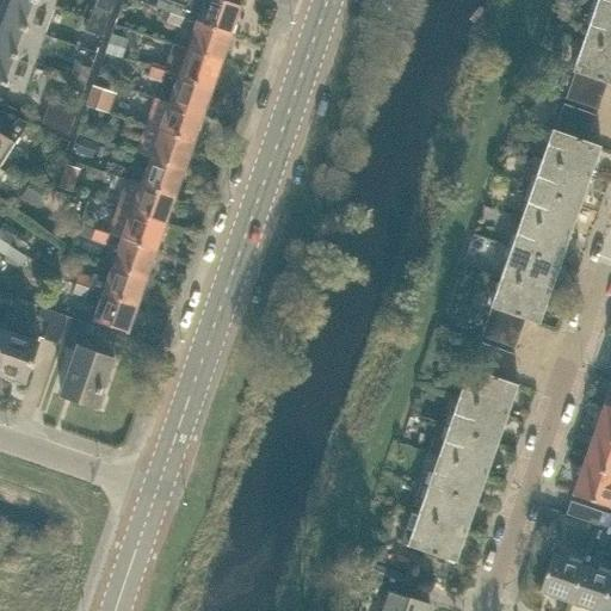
[(44,34),(54,5),(38,0),(11,0),(5,19),(44,34)]
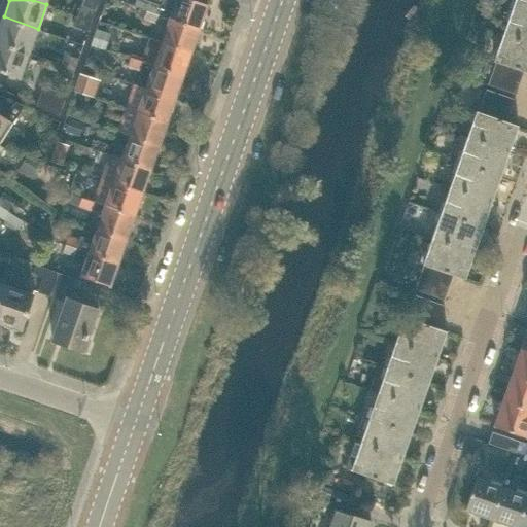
[(195,0),(162,0),(161,5),(145,0),(136,0),(134,6),(146,10),(159,14),(170,19),(200,29),(208,4),(195,0)]
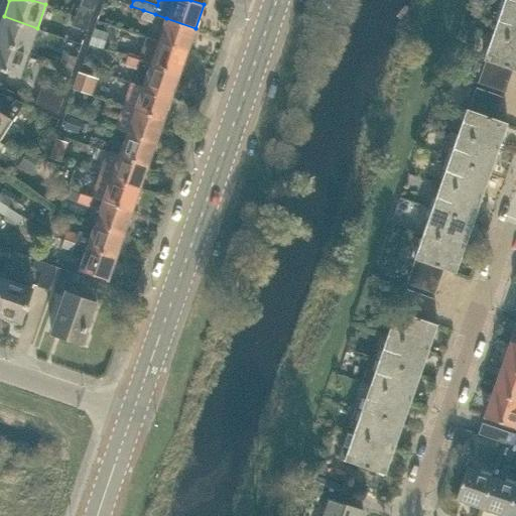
[(515,14),(515,0),(504,0),(502,9),(515,14)]
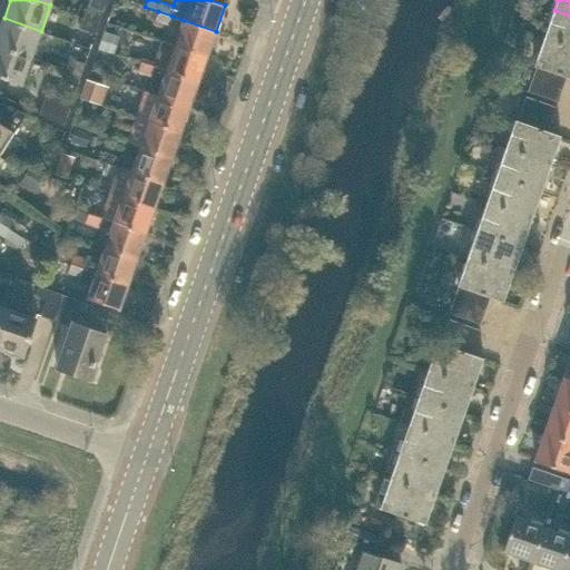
[(85,17),(99,22),(104,10),(88,5),(85,17)]
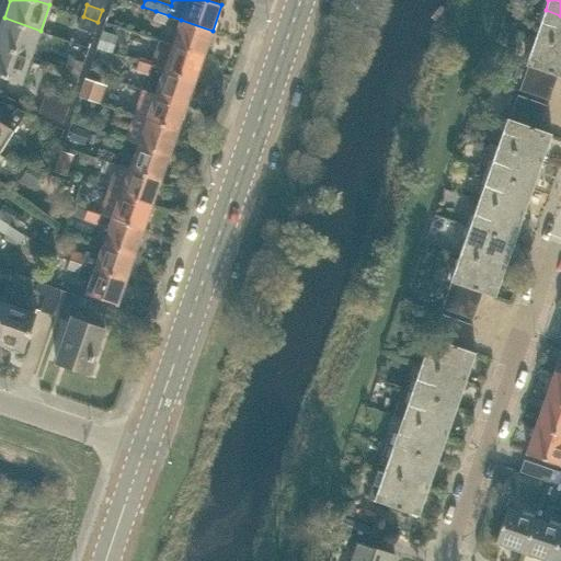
[(560,45),(560,15),(546,10),(536,37),(560,45)]
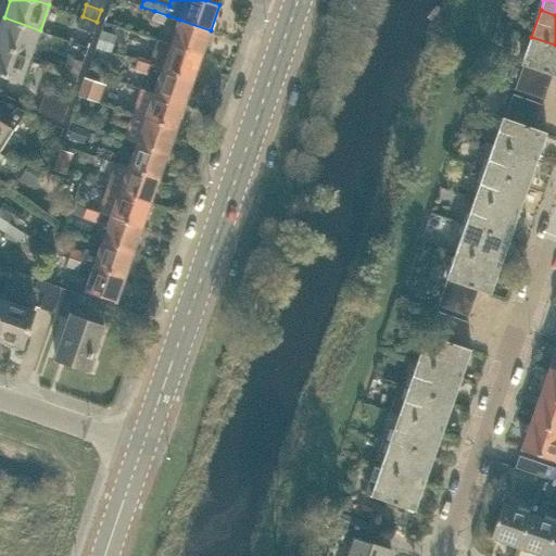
[(164,23),(167,15),(154,11),(152,19),(164,23)]
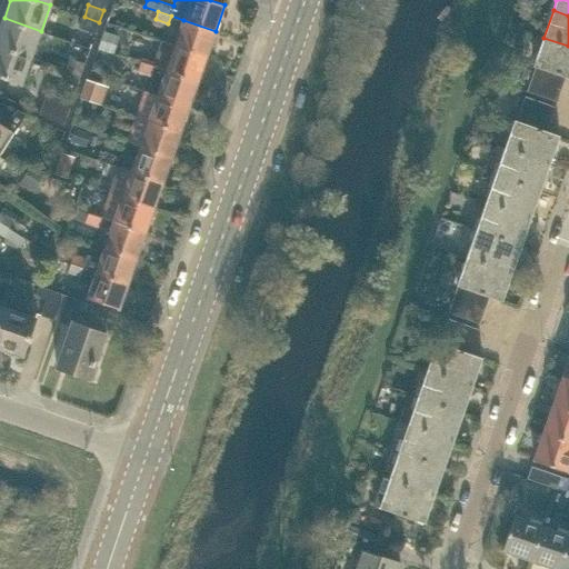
[(96,33),(99,22),(85,17),(80,28),(96,33)]
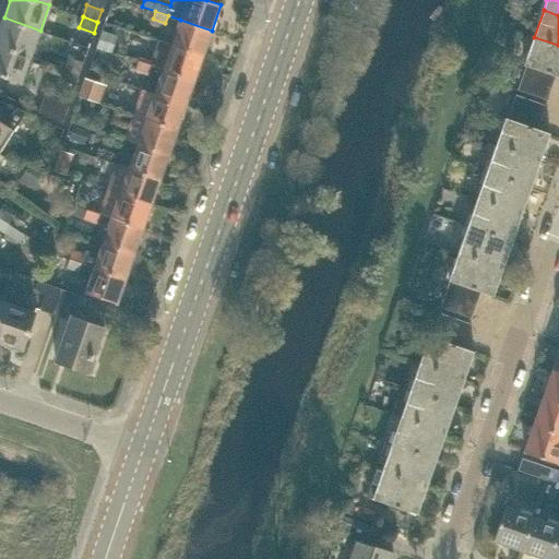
[(0,45),(31,56),(40,31),(4,18),(0,30),(0,45)]
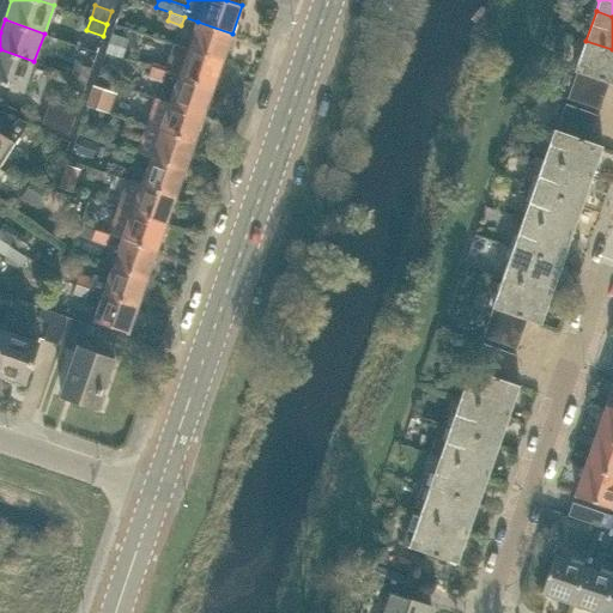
[(223,60),(232,34),(198,22),(188,48),(223,60)]
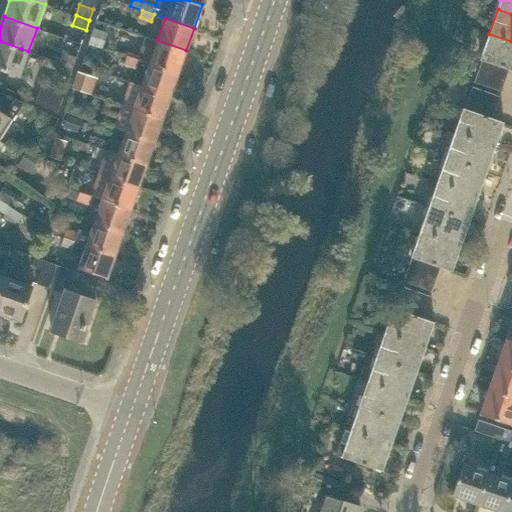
[(103,47),(108,32),(94,27),(88,42),(103,47)]
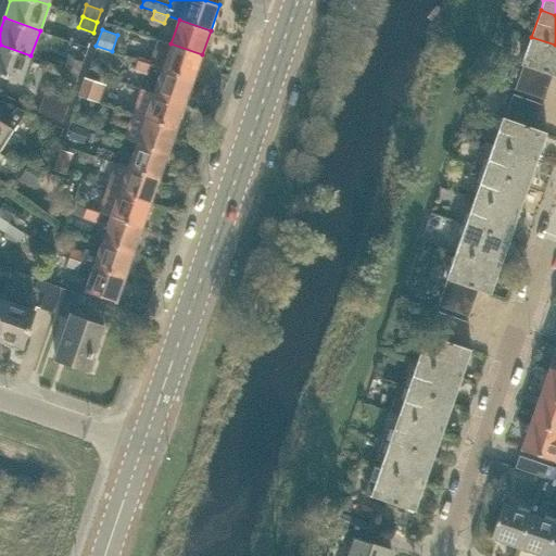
[(555,75),(555,45),(531,37),(521,64),(523,65),(553,75),(555,75)]
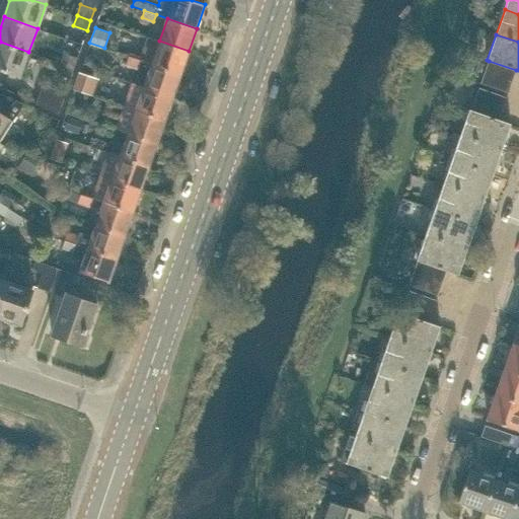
[(180,74),(189,51),(159,41),(148,36),(140,60),(152,64),(180,74)]
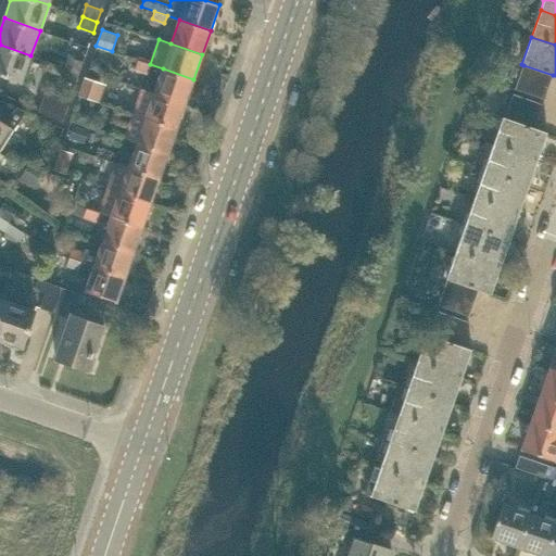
[(0,74),(22,81),(30,55),(0,45),(0,74)]
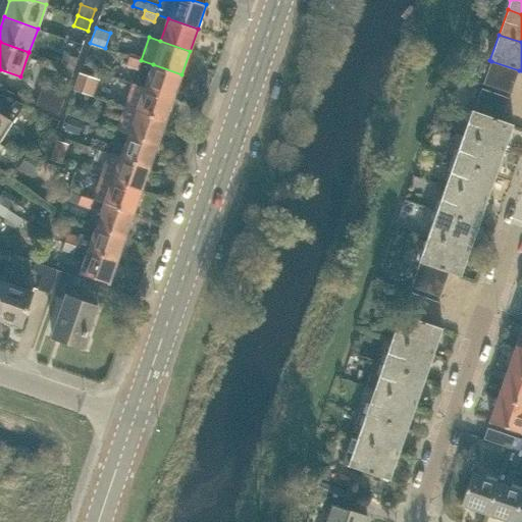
[(60,63),(74,68),(79,57),(64,52),(60,63)]
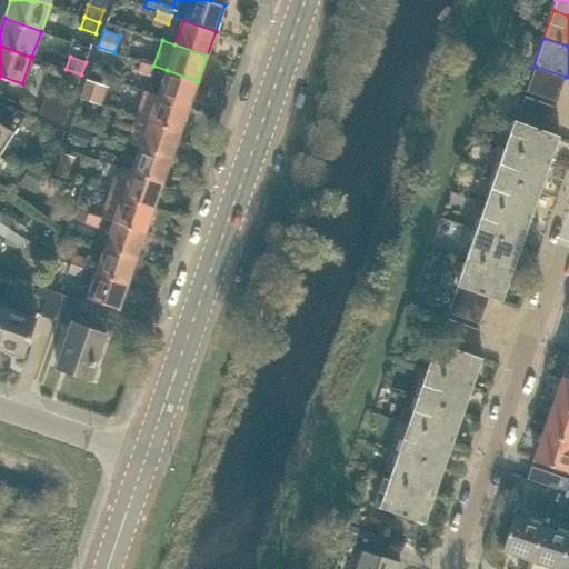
[(151,75),(153,66),(141,61),(138,70),(151,75)]
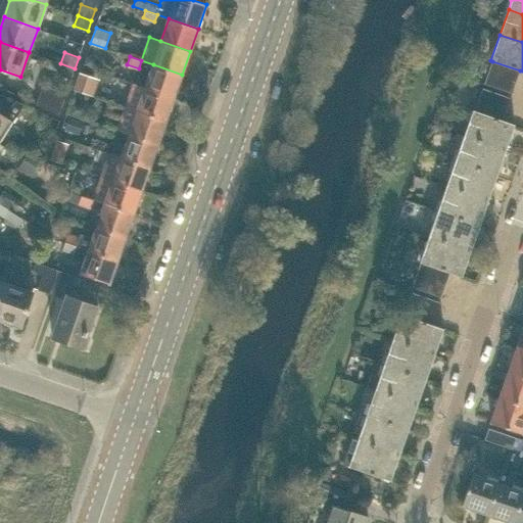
[(516,81),(520,70),(492,61),(489,72),(516,81)]
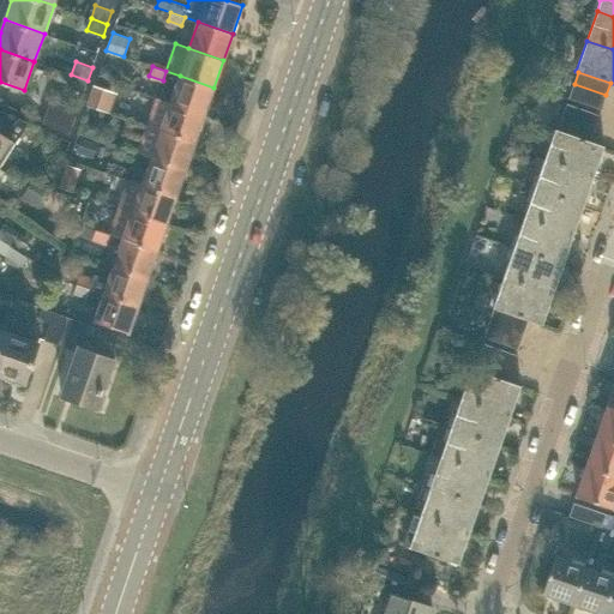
[(84,92),(88,80),(71,74),(67,86),(84,92)]
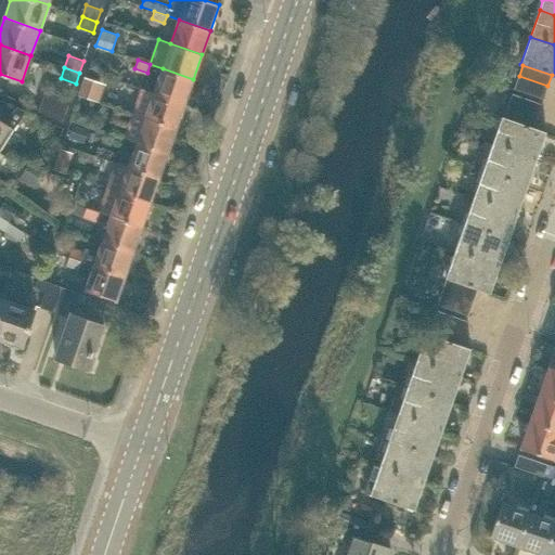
[(193,79),(163,68),(158,79),(149,76),(144,90),(154,93),(184,104),(193,79)]
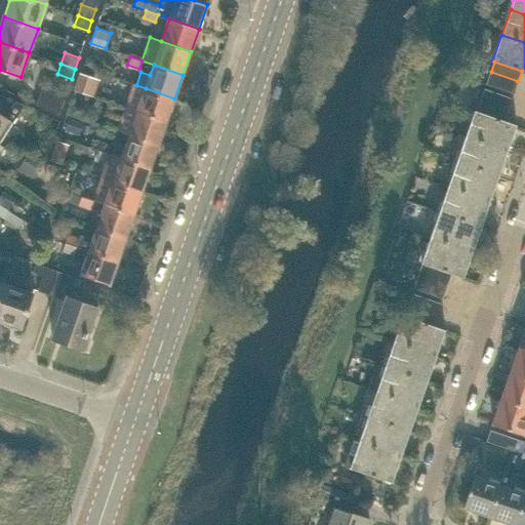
[(94,96),(101,79),(80,72),(74,89),(94,96)]
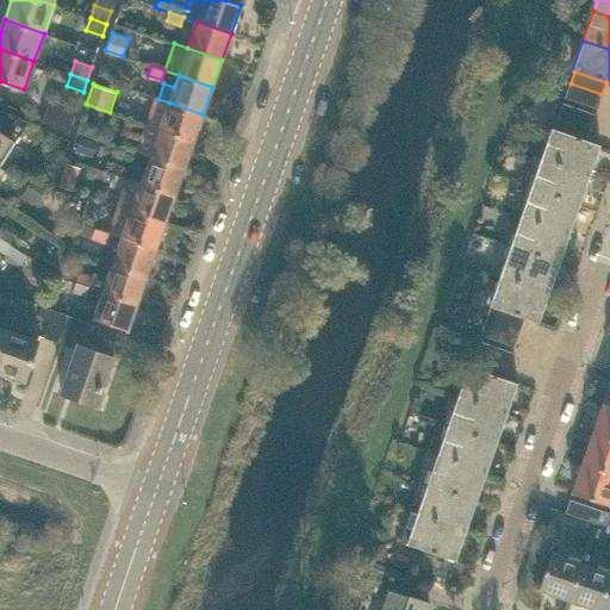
[(597,109),(602,94),(571,83),(566,98),(597,109)]
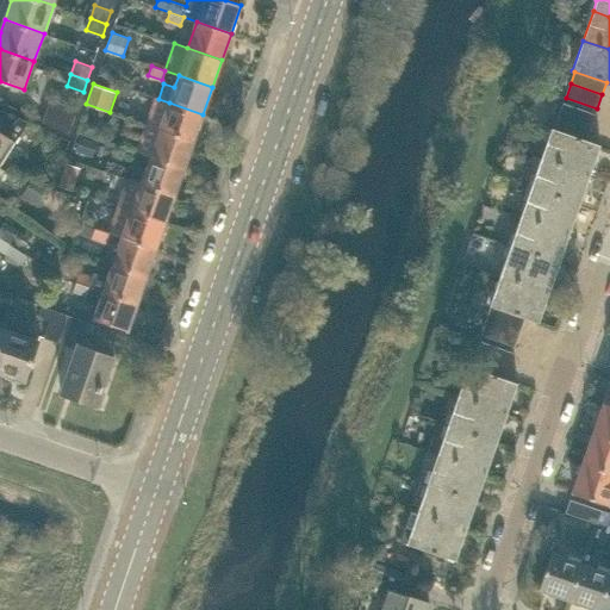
[(203,114),(169,103),(159,99),(155,98),(147,124),(193,141),(203,114)]
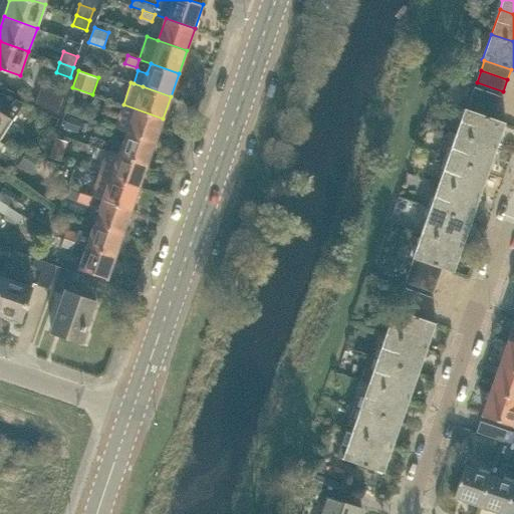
[(58,111),(61,100),(65,91),(42,83),(36,101),(58,111)]
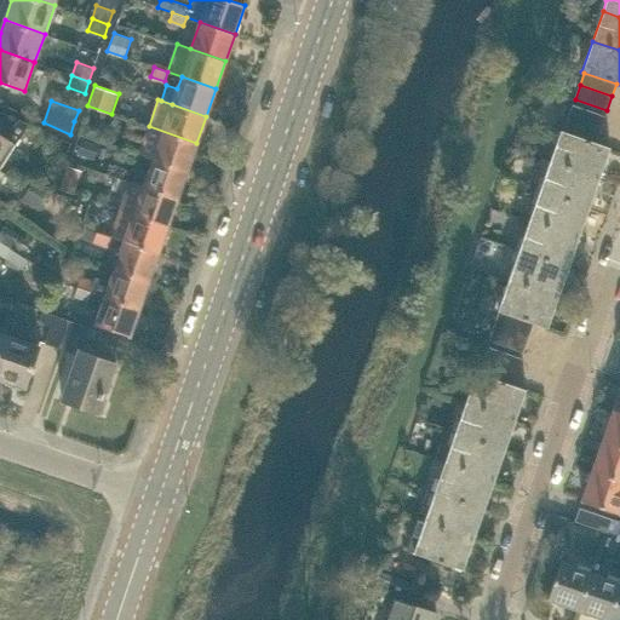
[(600,130),(604,116),(573,105),(568,119),(600,130)]
